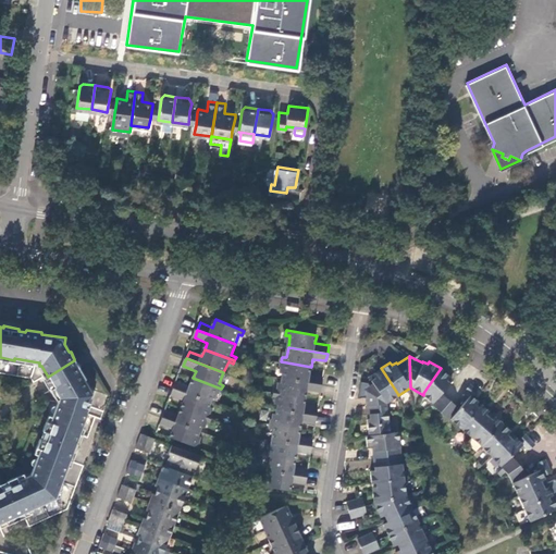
[(56,390),(82,373),(74,360),(48,377),(56,390)]
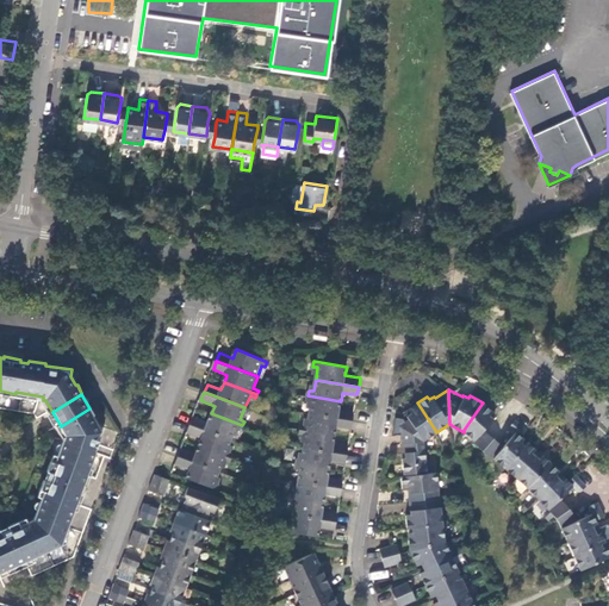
[(310,413),(353,420),(354,411),(340,408),(341,401),(308,395),(306,401),(312,401),(310,413)]
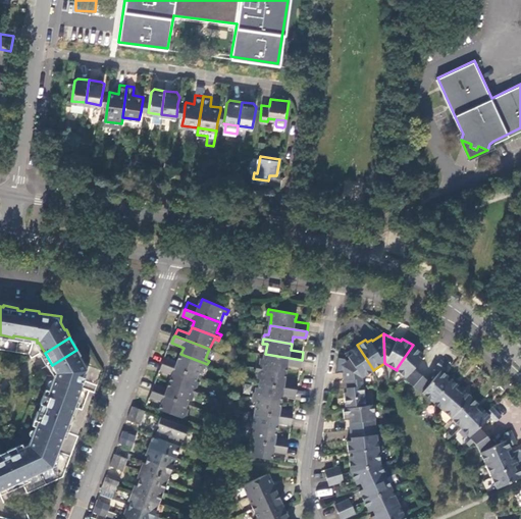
[(345,371),(345,379),(362,377),(373,370),(372,368),(357,345),(346,352),(350,358),(342,363),(343,371),(345,371)]
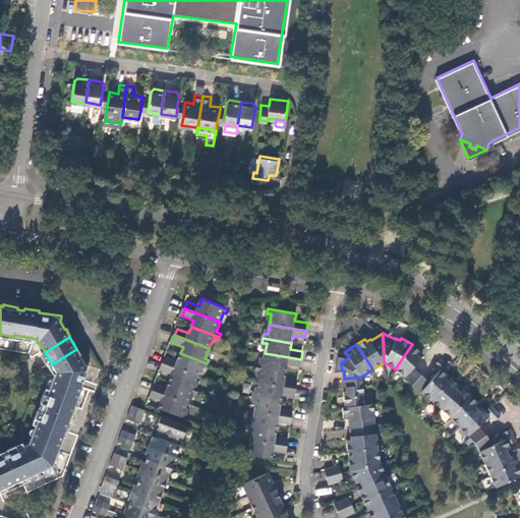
[(420,351),(412,344),(396,367),(396,369),(410,382),(418,372),(413,367),(422,358),(418,354),(420,351)]
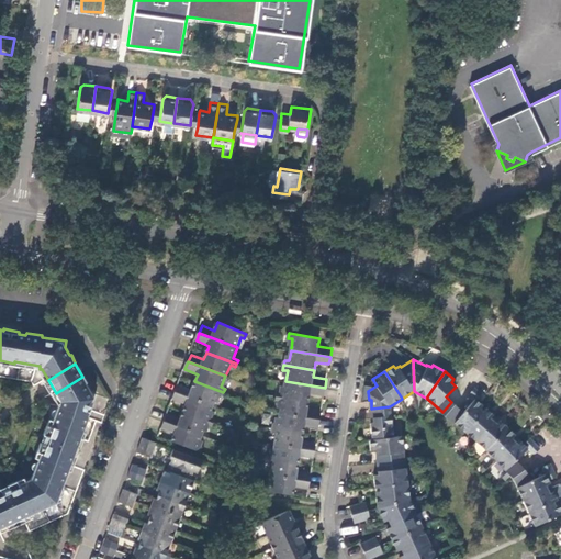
[(0,532),(58,505),(71,467),(75,468),(77,460),(73,459),(77,447),(81,448),(85,440),(82,439),(90,418),(89,418),(98,394),(92,393),(87,386),(88,383),(85,377),(82,377),(56,393),(62,402),(59,404),(62,407),(54,428),(49,426),(46,436),(49,437),(47,445),(43,444),(40,454),(44,455),(34,481),(22,487),(20,483),(10,488),(11,490),(4,493),(3,491),(0,492),(0,532)]
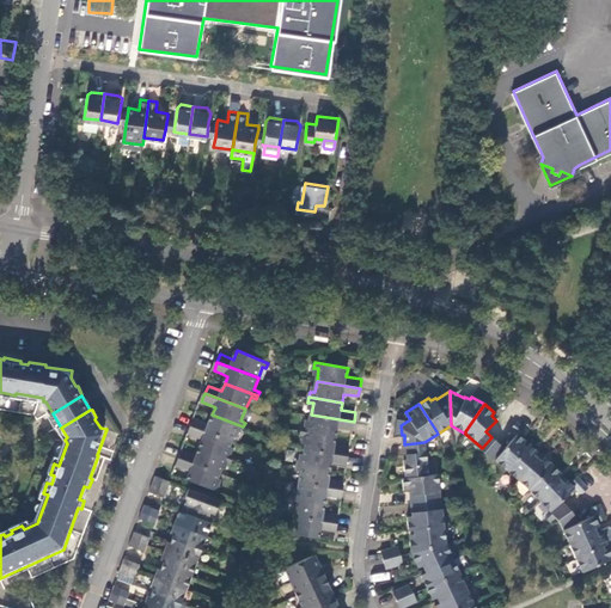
[(243,427),(212,415),(208,423),(195,418),(193,425),(233,441),(237,430),(240,433),(243,427)]
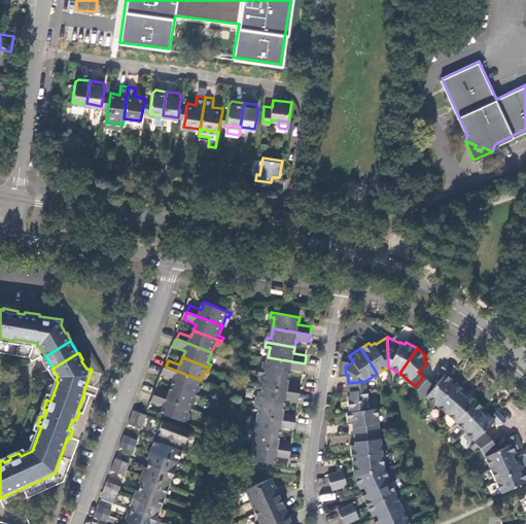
[(259,372),(290,376),(291,369),(304,370),(305,363),(268,357),(266,369),(260,368),(259,372)]
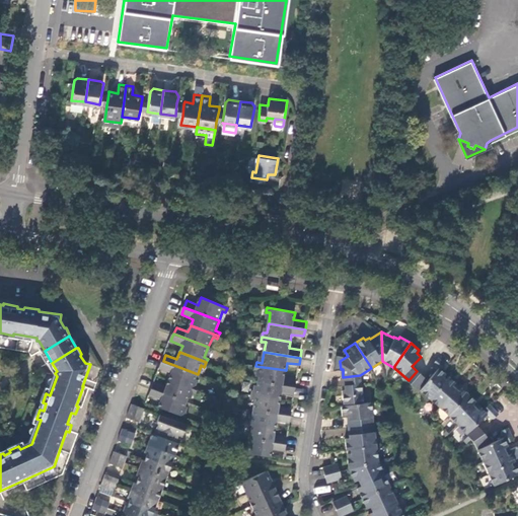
[(198,374),(163,361),(160,368),(171,373),(169,379),(197,390),(199,387),(194,384),(198,374)]
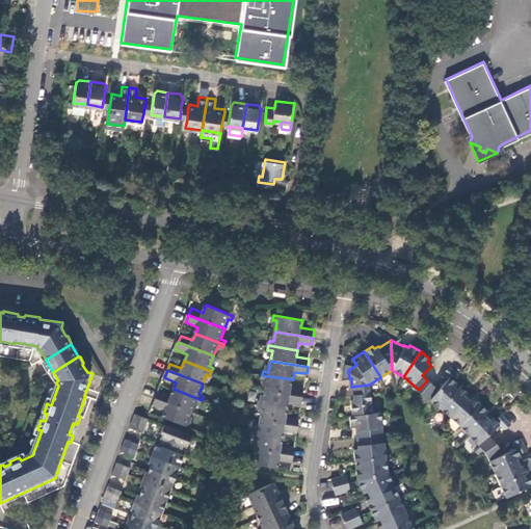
[(457,382),(445,371),(444,373),(450,378),(448,380),(439,391),(431,399),(441,408),(458,389),(454,386),(457,382)]
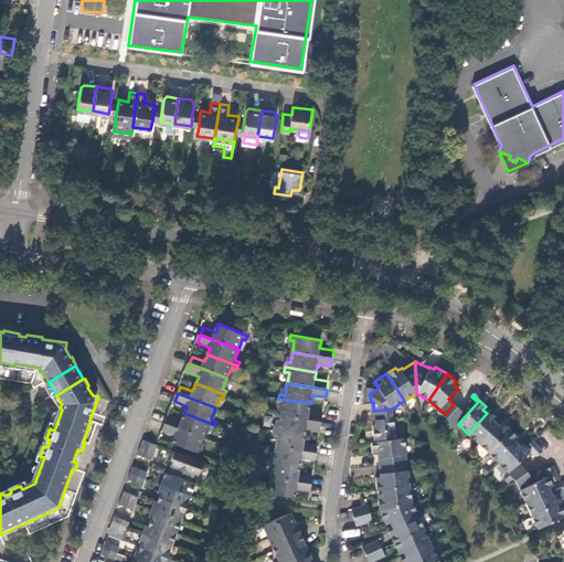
[(282,415),(322,421),(323,413),(310,411),(311,403),(278,399),(278,401),(284,403),(282,415)]
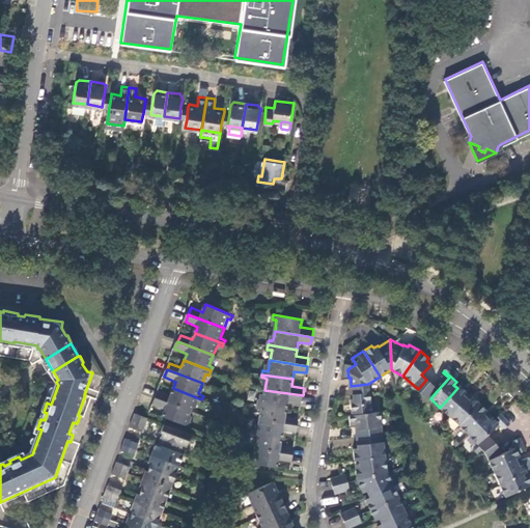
[(426,380),(418,389),(418,390),(420,392),(423,395),(433,385),(426,380)]
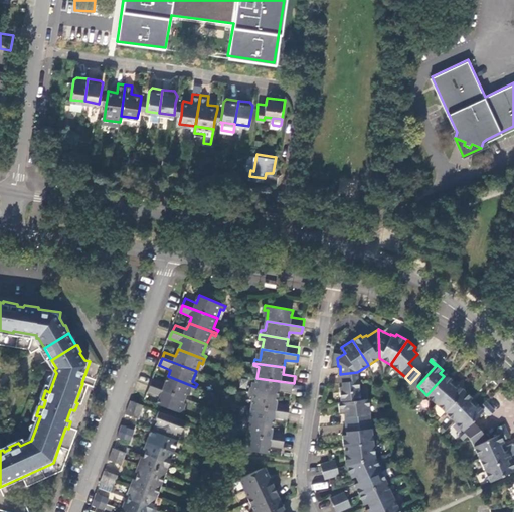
[(357,372),(340,374),(342,386),(339,386),(341,401),(361,399),(359,380),(357,372)]
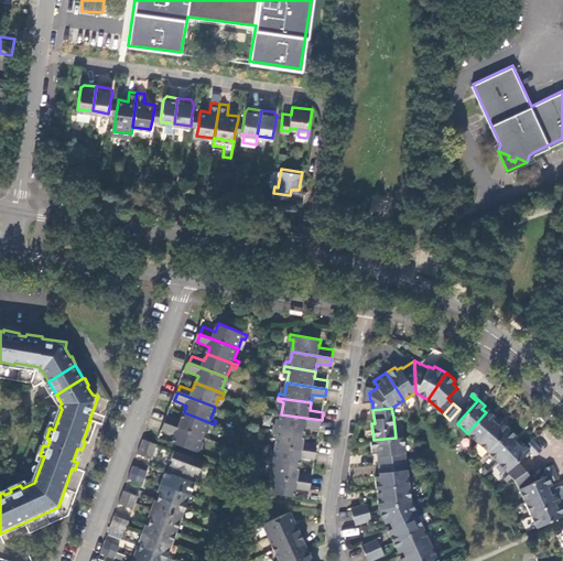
[(465,414),(459,409),(450,420),(456,425),(457,423),(465,414)]
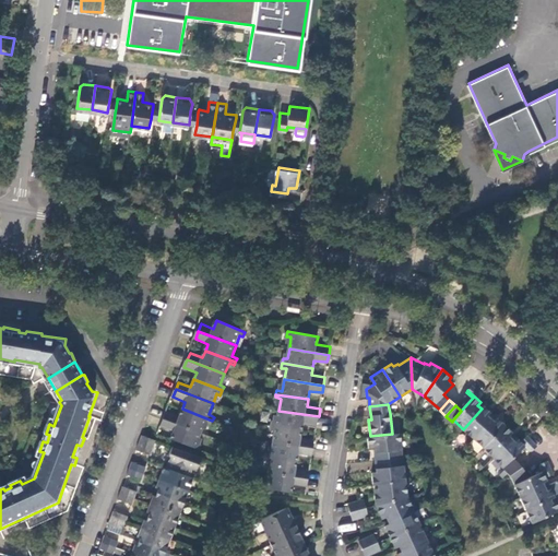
[(473,439),(491,417),(488,415),(490,412),(484,406),(482,409),(463,429),(473,439)]
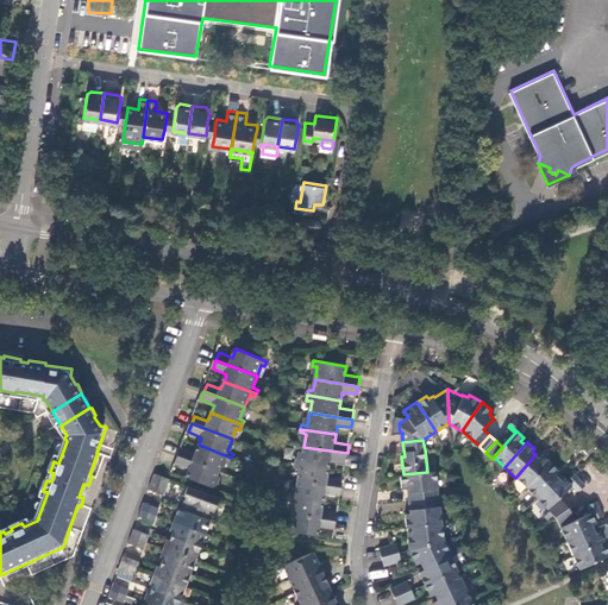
[(231,458),(199,445),(195,453),(182,448),(179,455),(219,471),(224,459),(230,461),(231,458)]
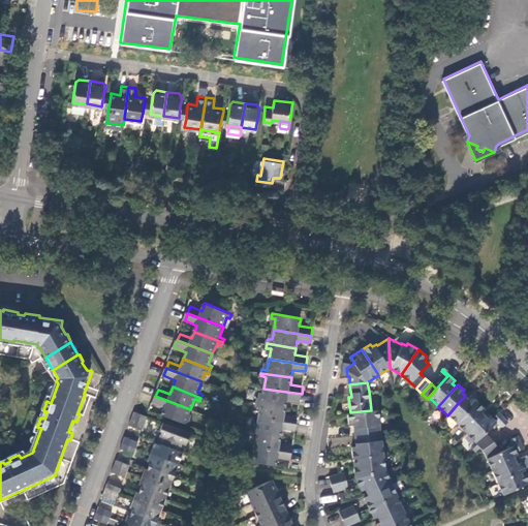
[(257,402),(286,407),(287,400),(300,402),(302,394),(264,389),(262,398),(258,397),(257,402)]
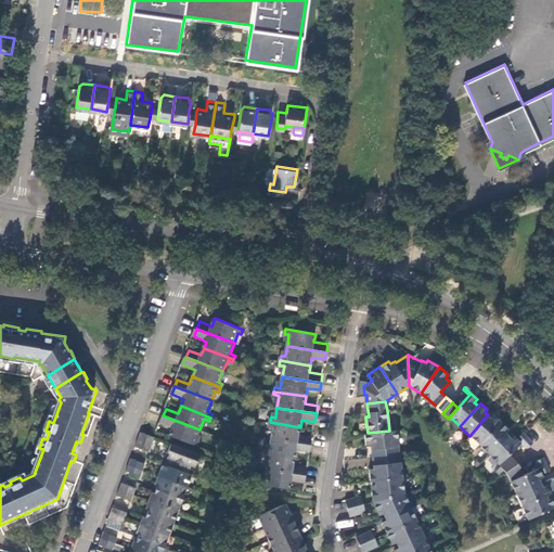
[(479,445),(501,423),(492,414),(490,418),(488,414),(469,436),(479,445)]
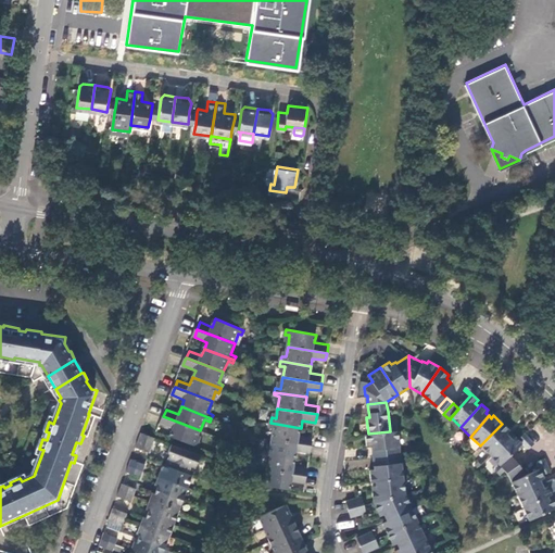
[(169,436),(198,447),(200,441),(196,440),(200,430),(163,416),(160,424),(173,429),(169,436)]
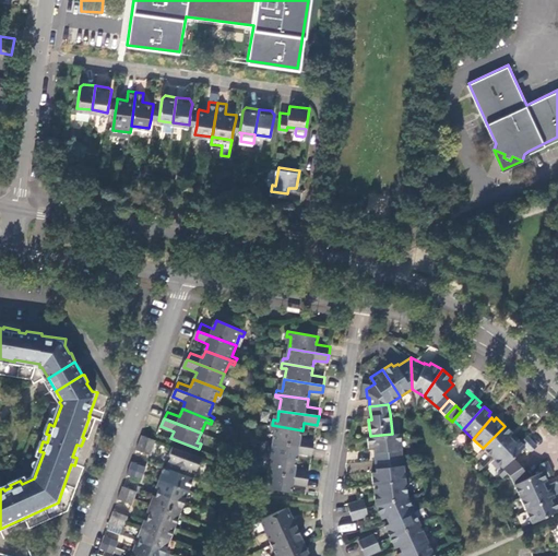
[(274,441),(313,447),(315,439),(301,437),(303,430),(272,425),(271,430),(275,430),(274,441)]
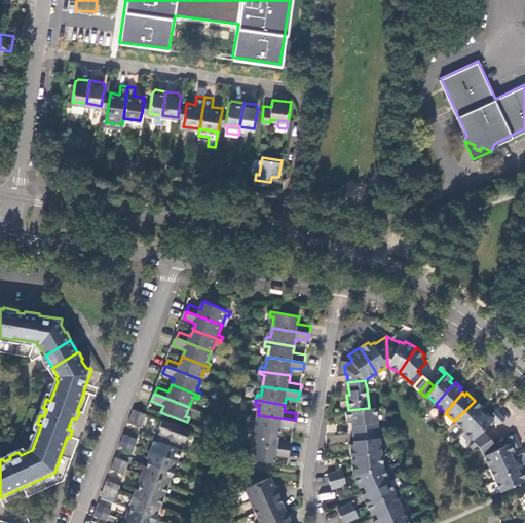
[(463,431),(482,413),(480,410),(482,407),(475,401),(454,421),(463,431)]
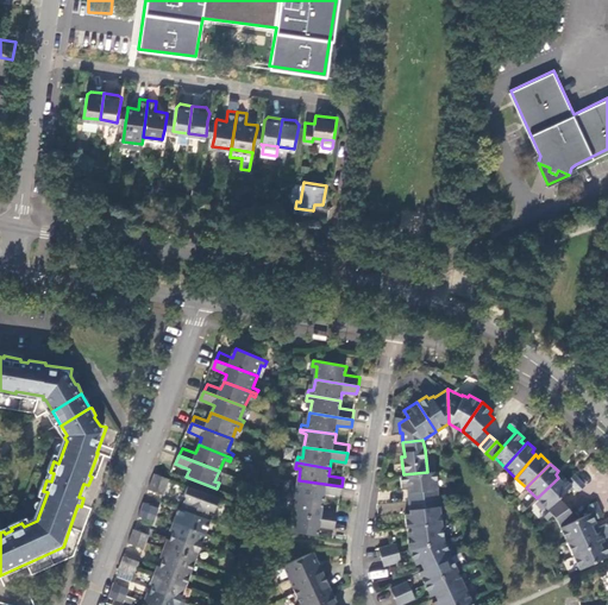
[(403,474),(400,476),(402,489),(407,487),(415,486),(415,491),(408,492),(408,500),(436,498),(434,489),(438,489),(437,471),(427,472),(403,474)]
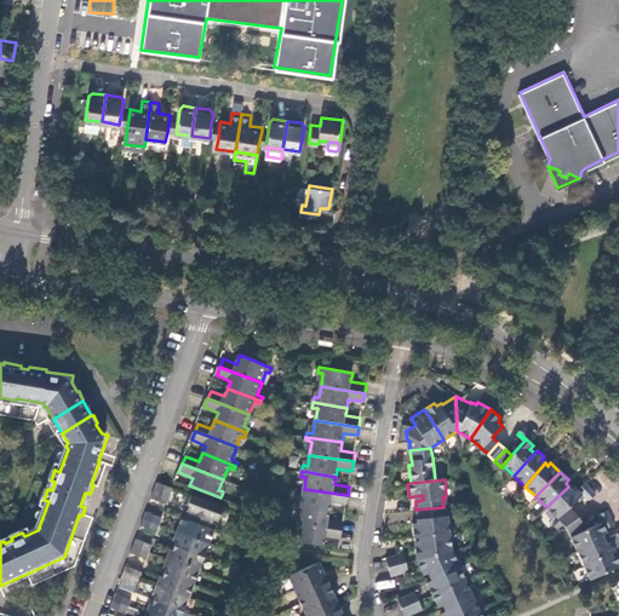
[(172,487),(158,481),(153,496),(167,501),(172,487)]
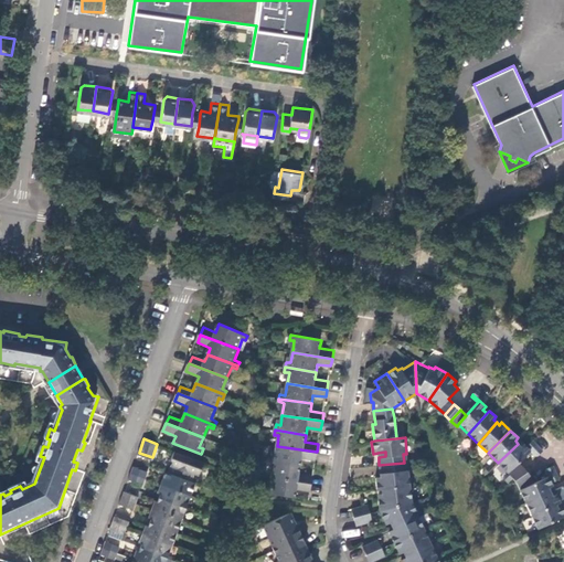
[(521,447),(518,444),(498,463),(508,473),(519,463),(530,452),(534,455),(538,455),(543,451),(534,441),(528,447),(524,445),(521,447)]
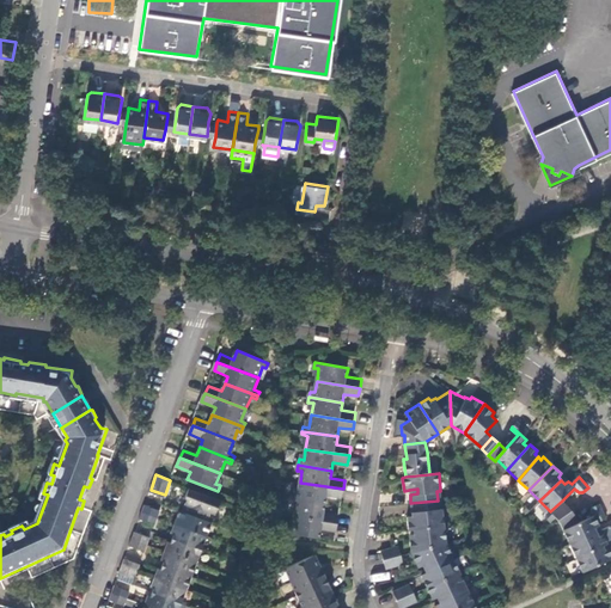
[(291,498),(327,504),(328,495),(342,497),(343,489),(300,483),(298,495),(292,493),(291,498)]
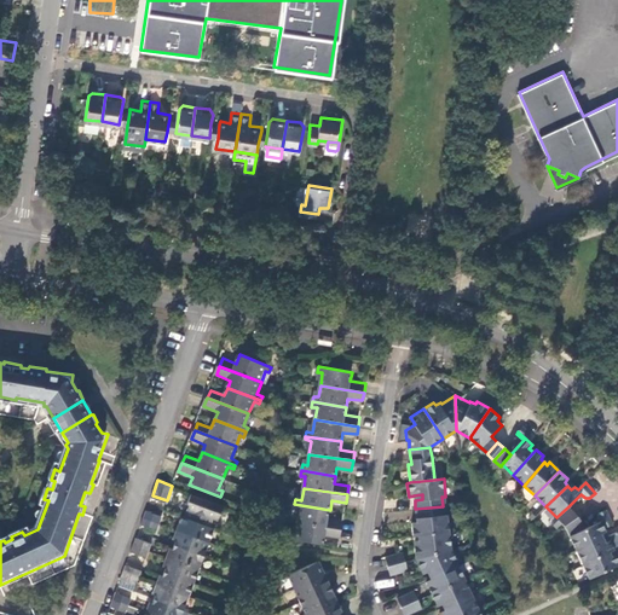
[(217,518),(221,505),(190,493),(186,503),(189,504),(184,516),(209,526),(212,517),(217,518)]
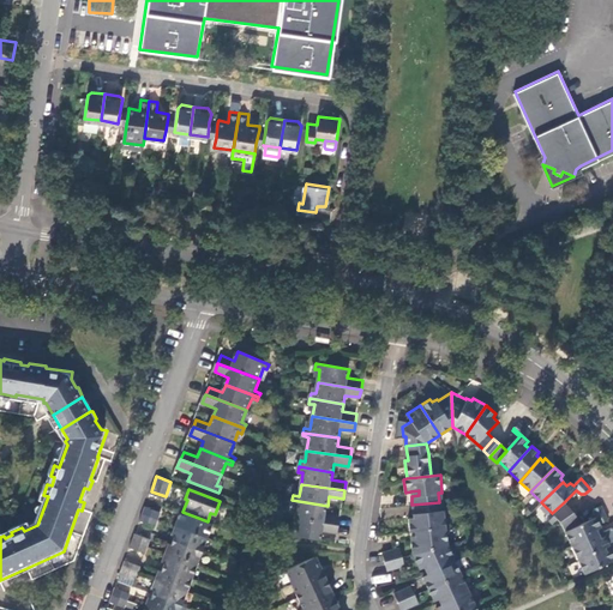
[(308,519),(340,524),(341,515),(326,513),(328,506),(292,500),(292,503),(298,505),(295,517),(308,519)]
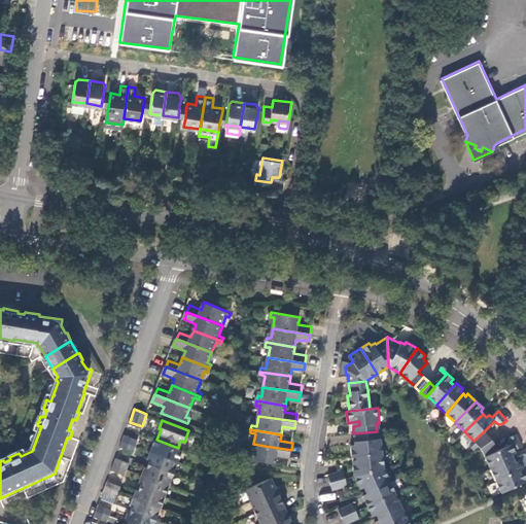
[(377,431),(353,433),(354,442),(361,442),(361,445),(354,445),(350,446),(352,457),(356,456),(362,455),(383,453),(381,439),(378,439),(377,431)]
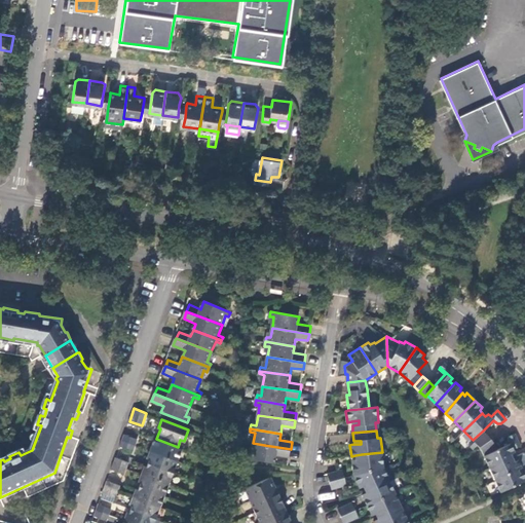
[(483,431),(473,440),(477,445),(488,436),(483,431)]
